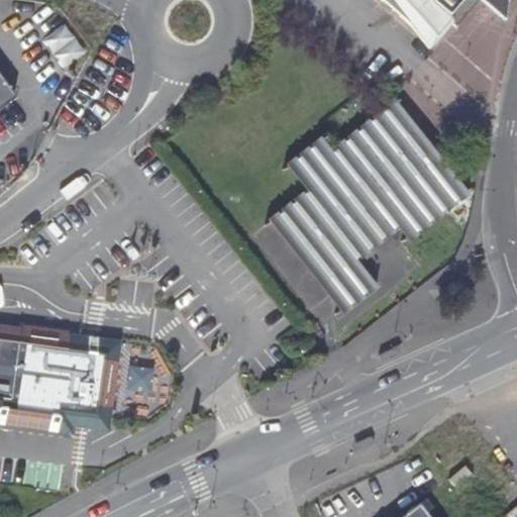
[(431,0),(445,12),(445,16),(455,25),(476,0),(431,0)]
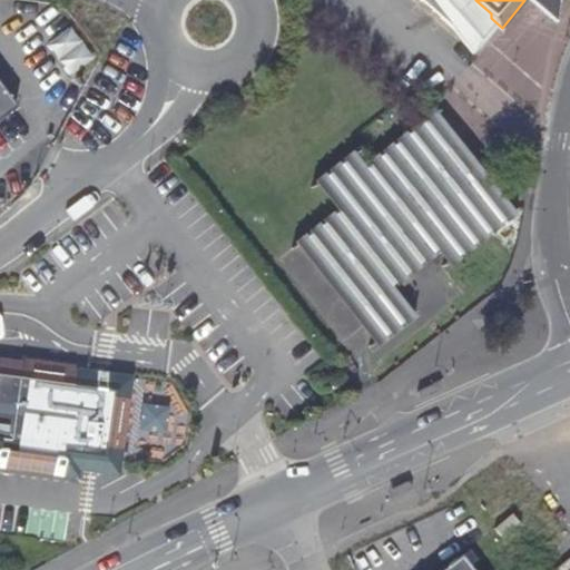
[(530,0),(553,22),(557,0),(530,0)]
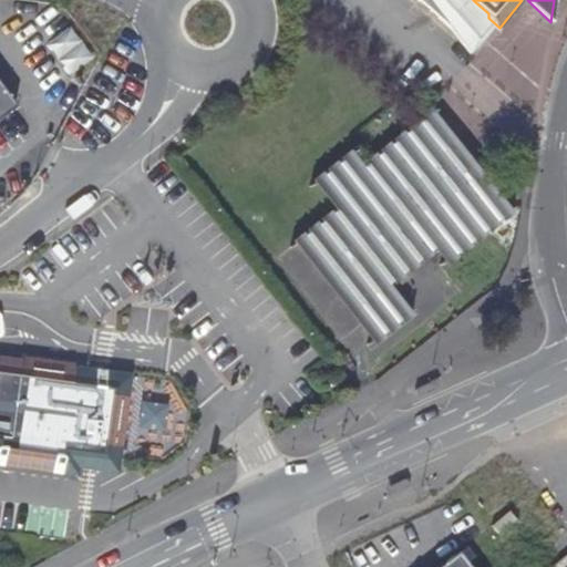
[(0,122),(20,109),(0,81),(0,122)]
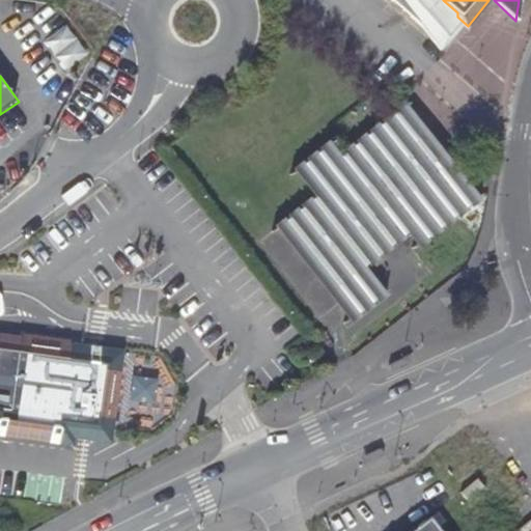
[(423,238),(472,198),(402,109),(337,160),(328,144),(304,164),(324,192),(283,223),(353,314),(385,289),(365,263),(412,226),(423,238)]
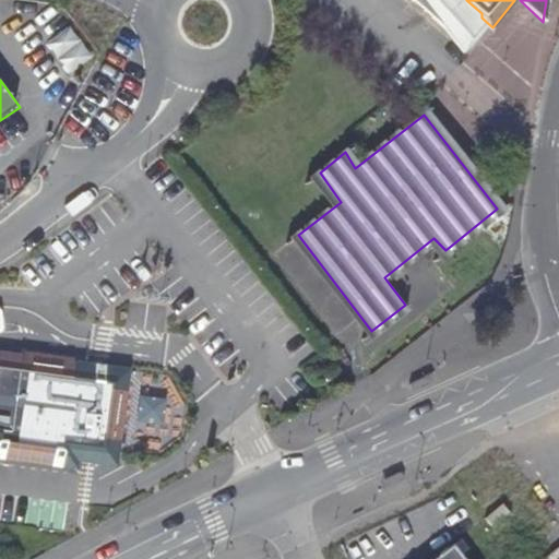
[(0,143),(10,138),(0,122),(0,143)]
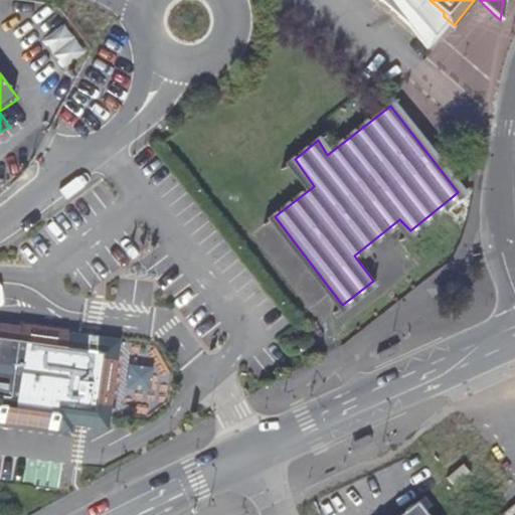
[(115,363),(110,362),(113,343),(60,333),(59,328),(15,322),(13,334),(0,332),(0,412),(64,422),(67,410),(97,414),(98,409),(108,410),(115,363)]
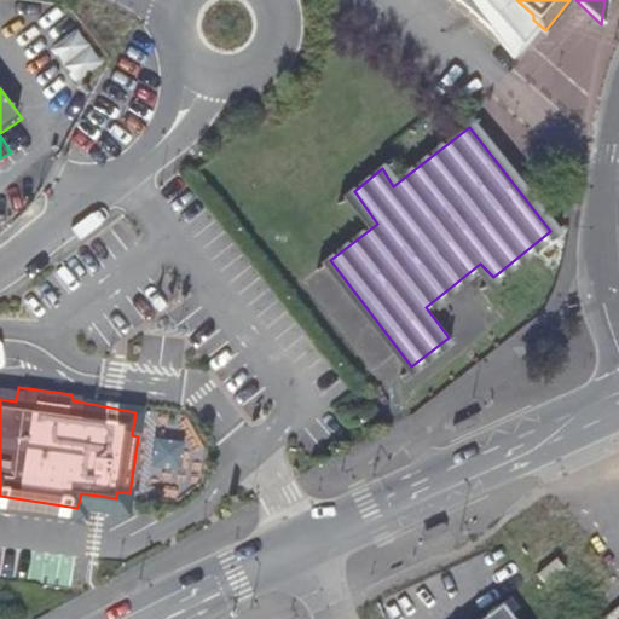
[(539,572),(549,584),(568,570),(557,557),(539,572)]
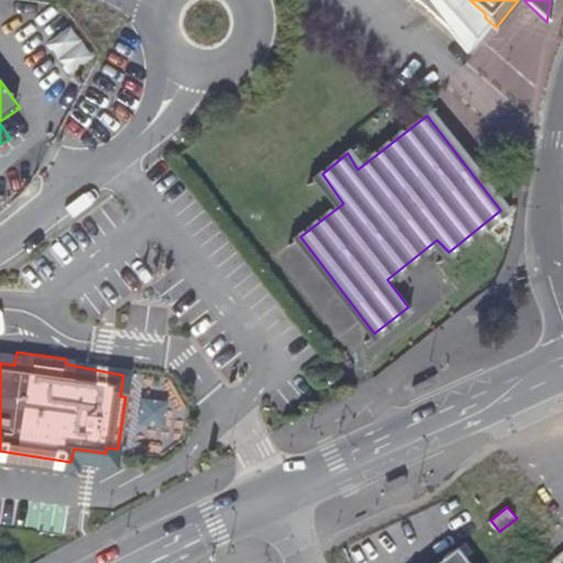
[(460,548),(466,556),(475,551),(467,541),(460,548)]
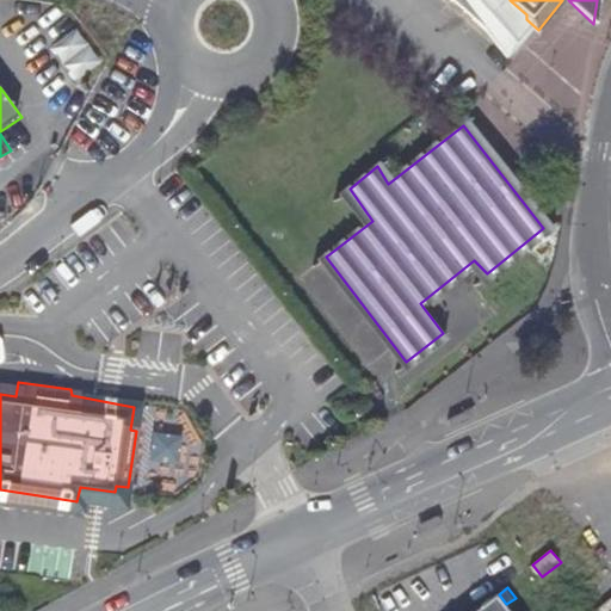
[(508,610),(505,605),(497,594),(475,610),(508,610)]
